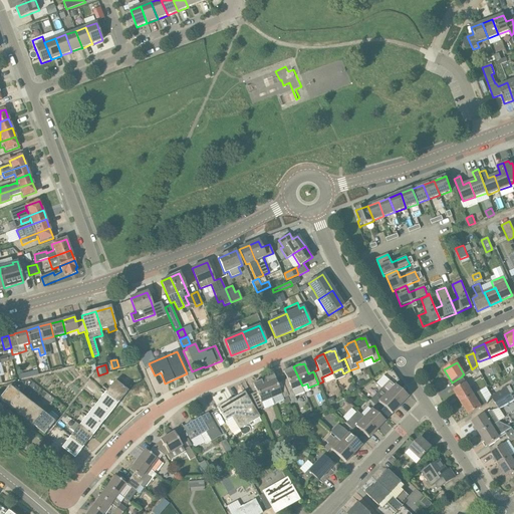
[(291,391),(302,386),(293,366),(286,368),(287,370),(283,371),(288,381),(283,383),(288,397),(290,404),(296,402),(291,391)]
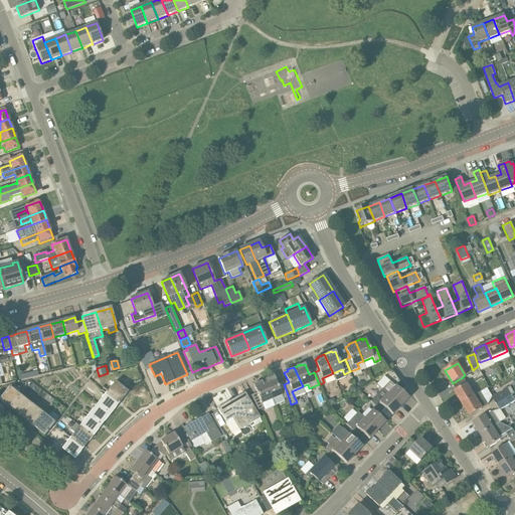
[(284,384),(279,387),(274,376),(271,378),(271,376),(264,379),(272,399),(281,395),(283,399),(288,397),(291,404),(289,397),(284,384)]
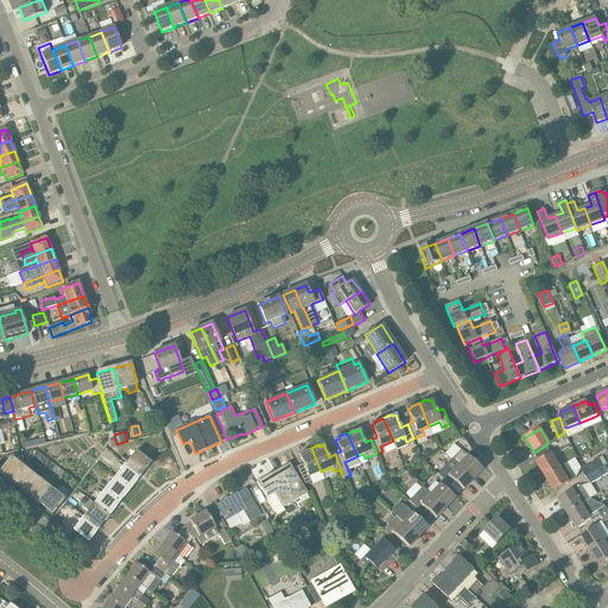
[(536,462),(545,477),(561,468),(561,467),(551,451),(546,445),(534,453),(539,460),(536,462)]
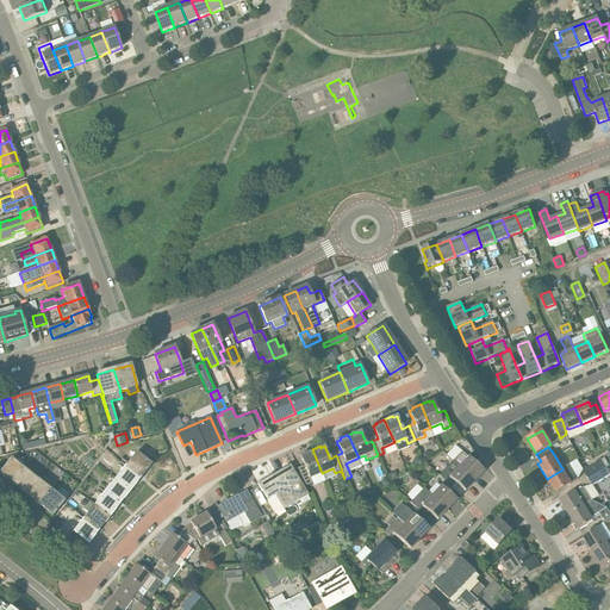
[(311,483),(310,478),(322,473),(312,449),(304,453),(304,454),(300,456),(305,468),(299,471),(305,486),(311,483)]
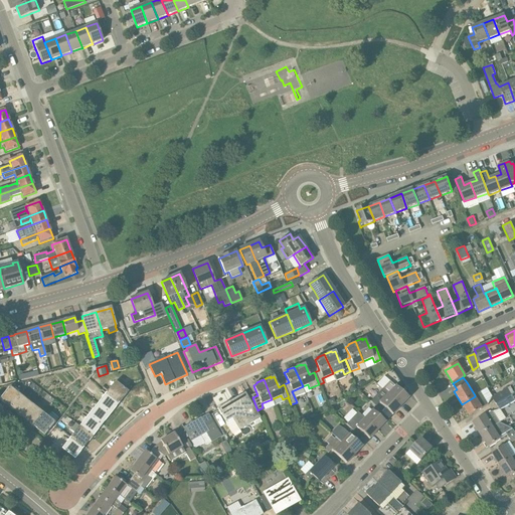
[(382,389),(387,394),(400,407),(408,398),(395,386),(394,386),(389,381),(382,389)]
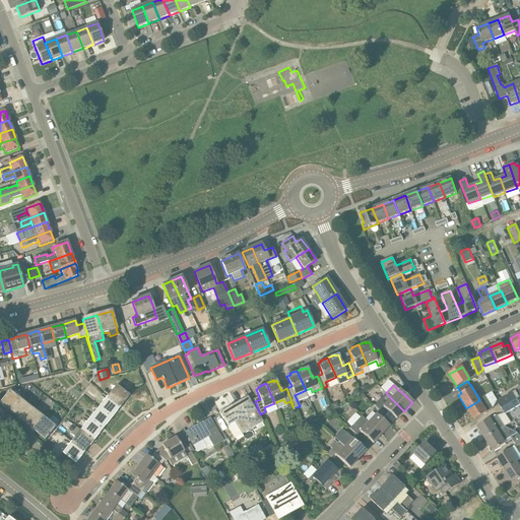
[(107,398),(120,408),(129,396),(118,387),(116,386),(107,398)]
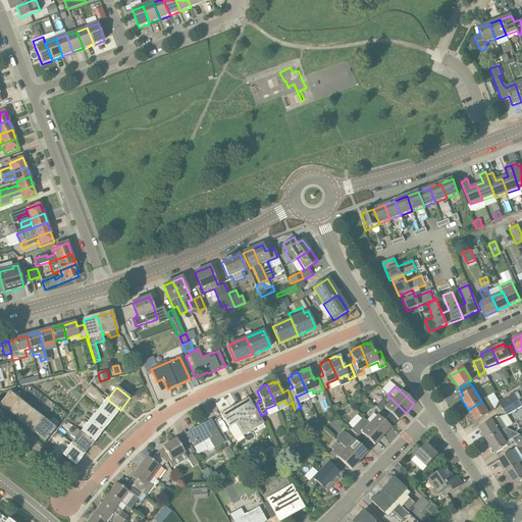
[(355,399),(361,396),(358,389),(352,393),(355,399)]
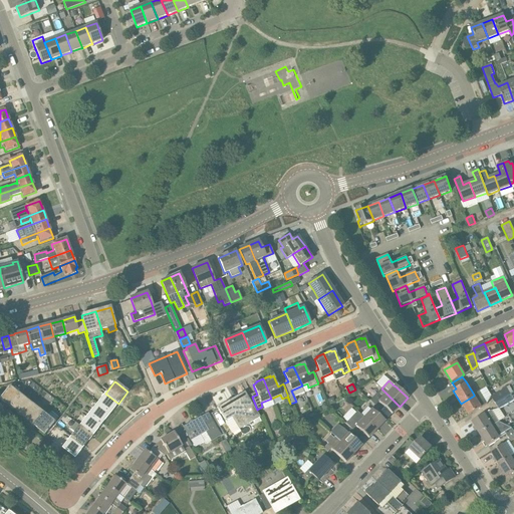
[(0,398),(0,400),(10,409),(20,396),(9,387),(0,398)]
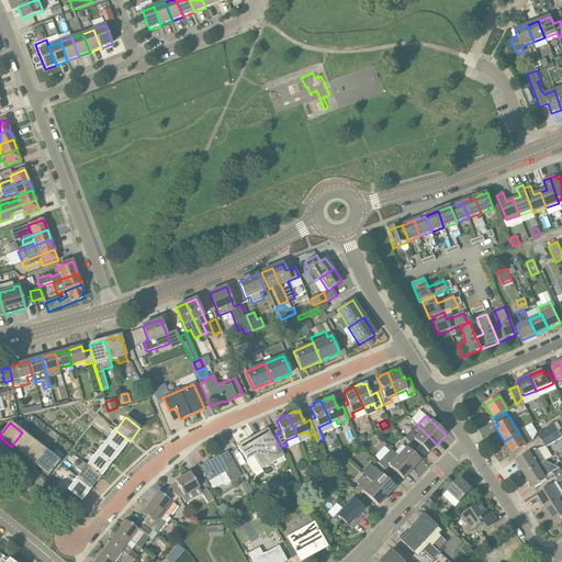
[(536,433),(540,440),(558,430),(553,424),(536,433)]
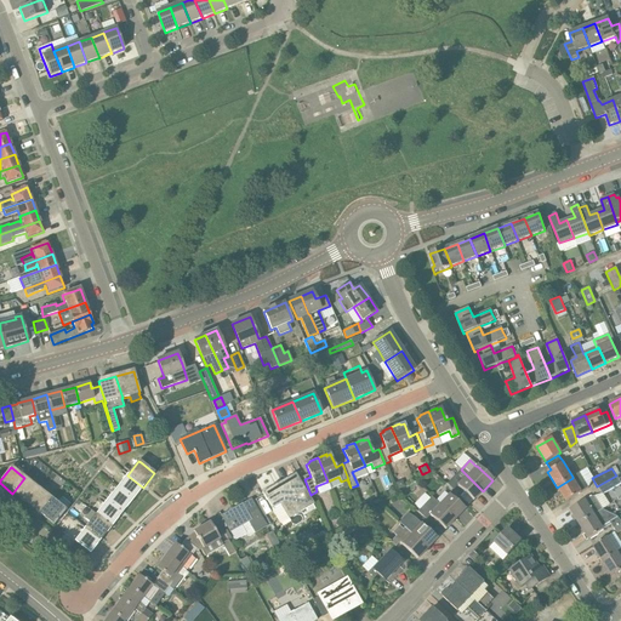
[(573,477),(573,478),(557,488),(567,502),(588,489),(579,473),(573,477)]
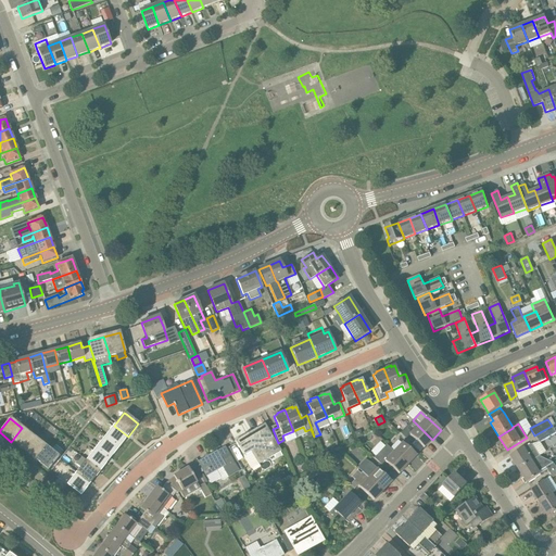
[(105,438),(118,449),(128,437),(114,426),(105,438)]
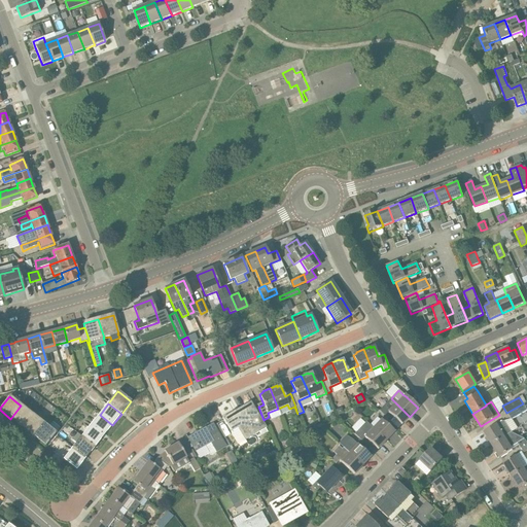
[(396,403),(388,412),(401,425),(410,417),(396,403)]
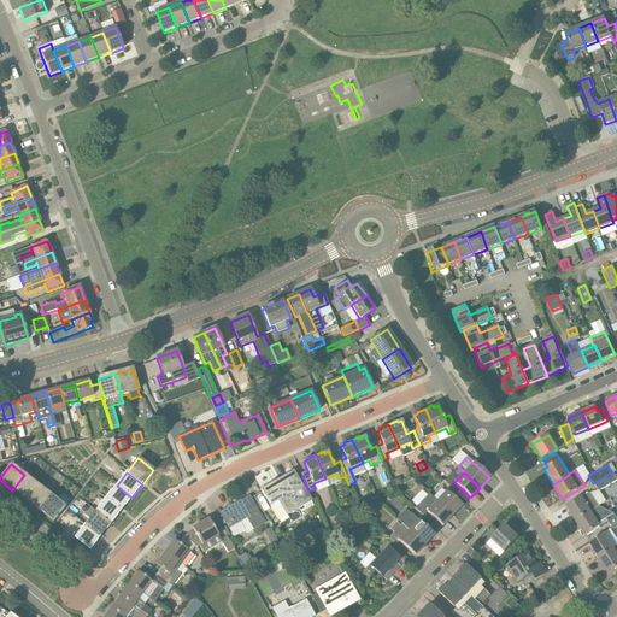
[(612,472),(593,483),(598,492),(616,481),(612,472)]
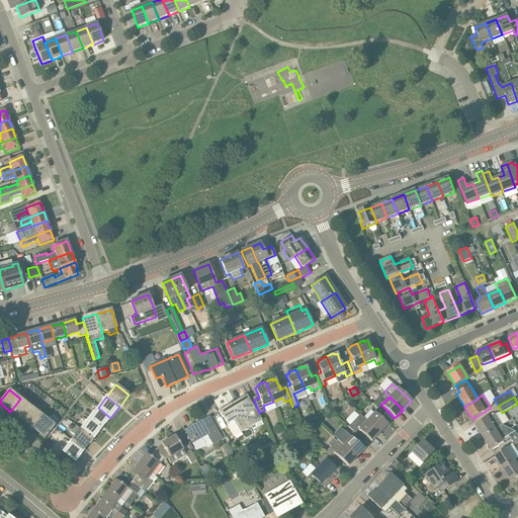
[(10,412),(22,421),(32,408),(20,399),(10,412)]
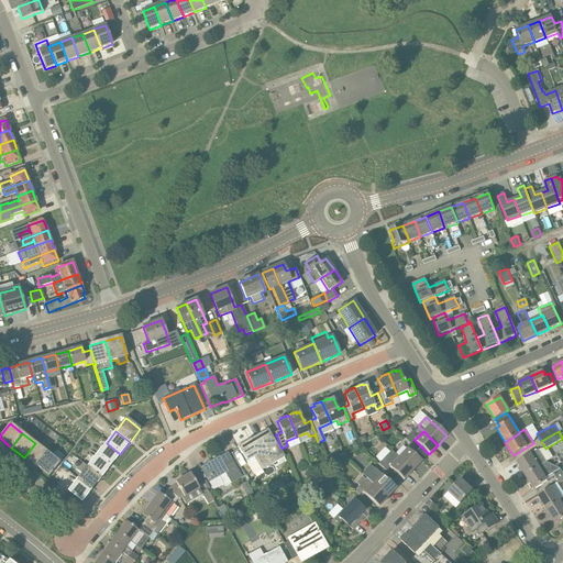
[(262,471),(267,467),(277,462),(273,453),(273,452),(272,452),(262,434),(256,438),(255,437),(238,446),(246,461),(253,457),(262,471)]
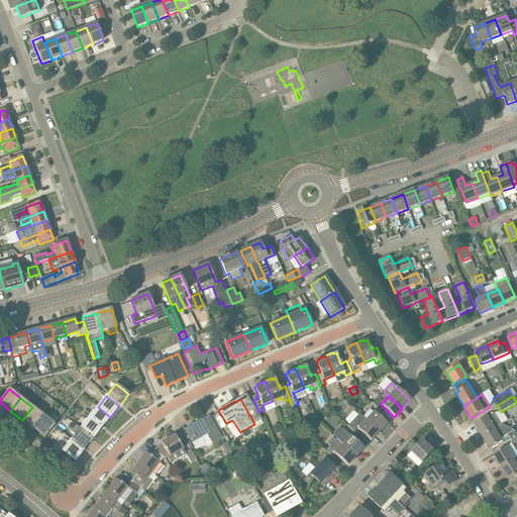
[(329,402),(331,408),(337,405),(334,400),(329,402)]
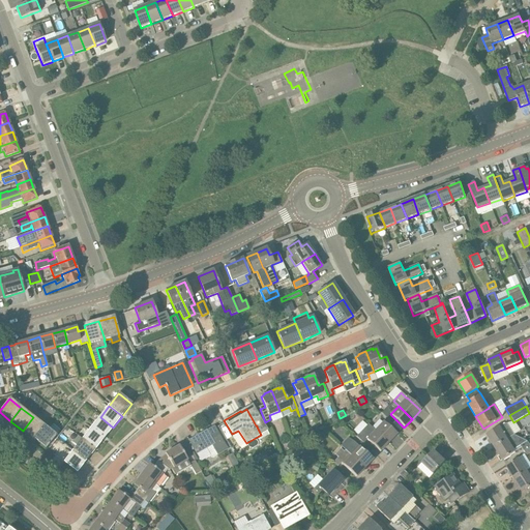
[(331,423),(337,420),(335,415),(329,418),(331,423)]
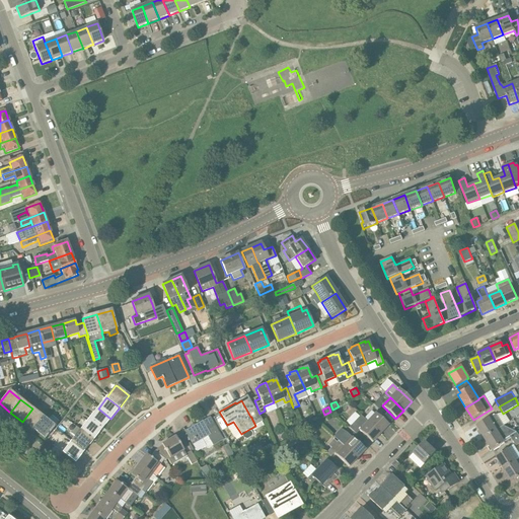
[(22,422),(33,431),(44,418),(32,409),(22,422)]
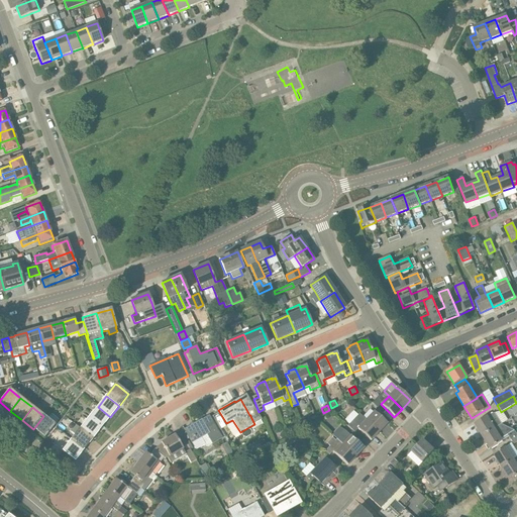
[(89,418),(102,428),(110,417),(98,407),(89,418)]
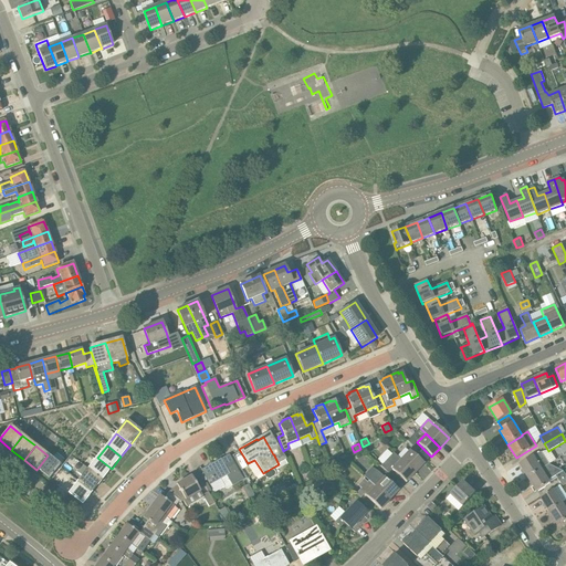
[(381,458),(386,462),(395,453),(390,449),(381,458)]
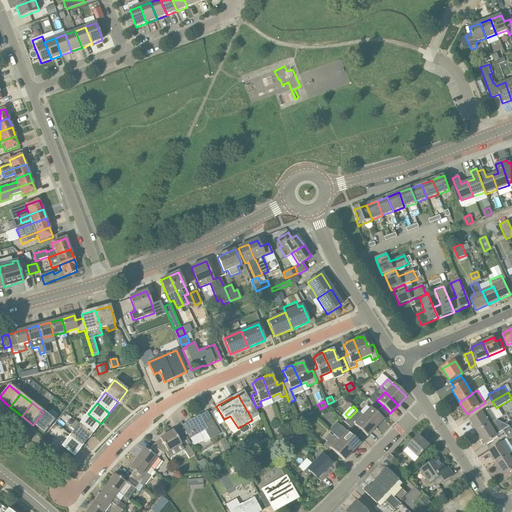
[(361,416),(375,429),(383,420),(369,407),(361,416)]
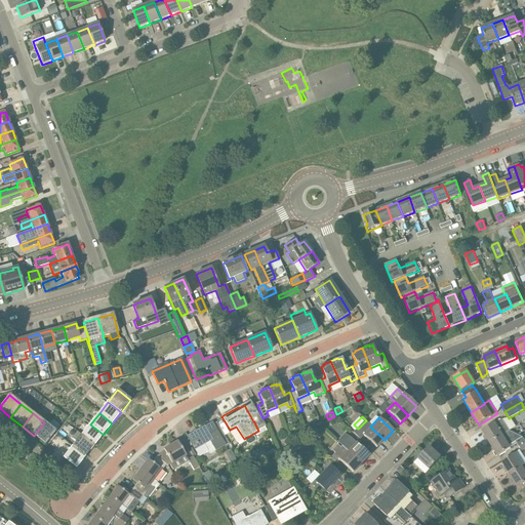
[(481,431),(489,443),(509,431),(501,418),(481,431)]
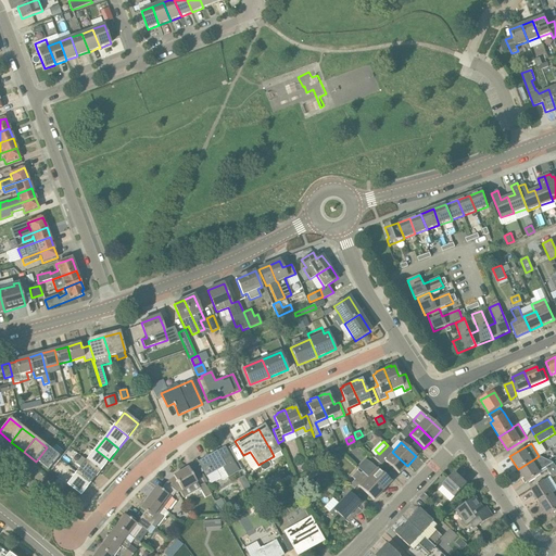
[(48,471),(54,463),(62,452),(55,445),(51,451),(47,447),(36,462),(48,471)]
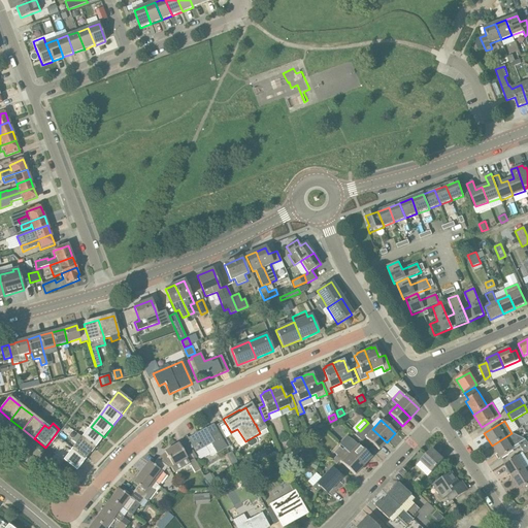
[(81,438),(95,449),(104,437),(91,427),(81,438)]
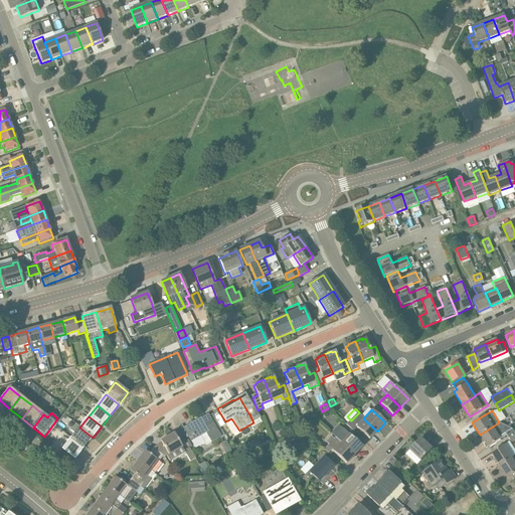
[(211,443),(220,437),(209,416),(202,420),(200,418),(183,427),(191,441),(205,433),(211,443)]
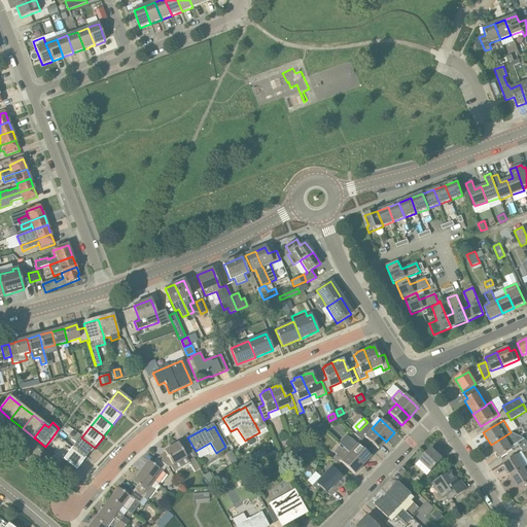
[(372,428),(363,436),(378,450),(386,442),(372,428)]
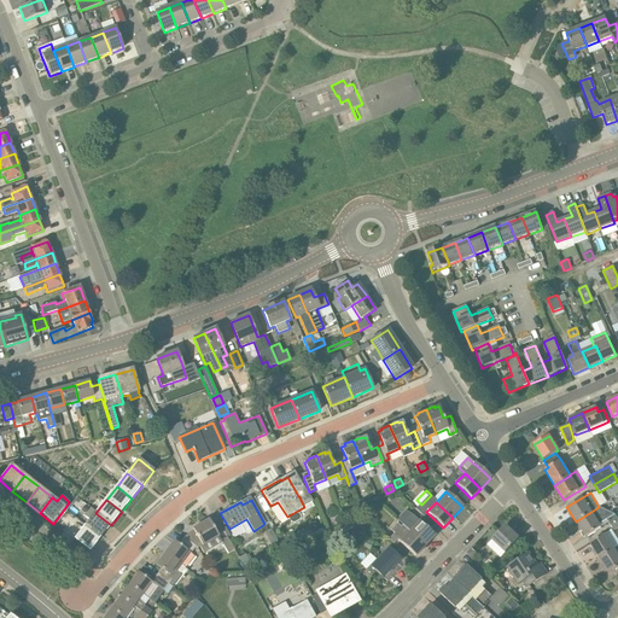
[(586,537),(610,523),(608,520),(604,513),(605,509),(600,508),(599,507),(576,522),(586,537)]
